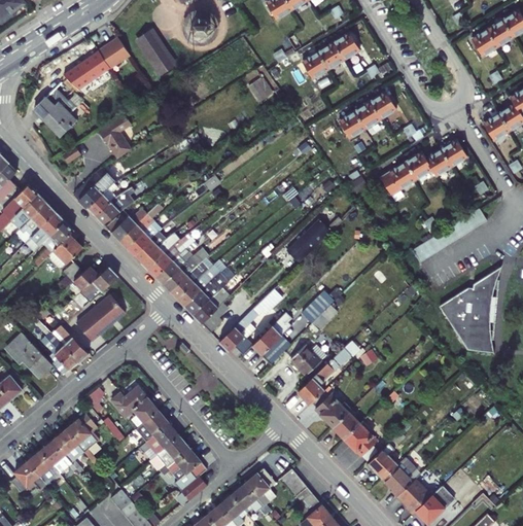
[(24,2),(21,0),(0,0),(0,20),(1,22),(11,13),(10,12),(24,2)]
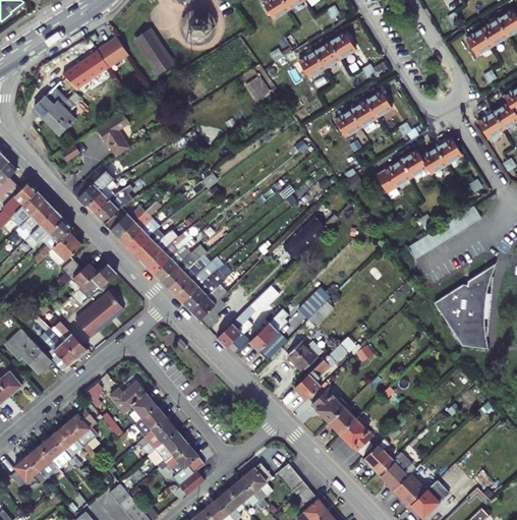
[(284,0),(264,0),(263,1),(274,18),(290,8),(284,0)]
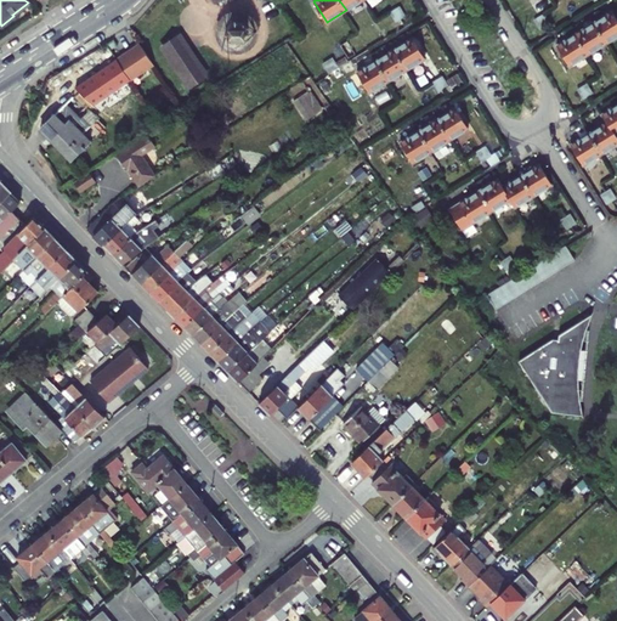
[(362,0),(339,0),(346,10),(362,0)]
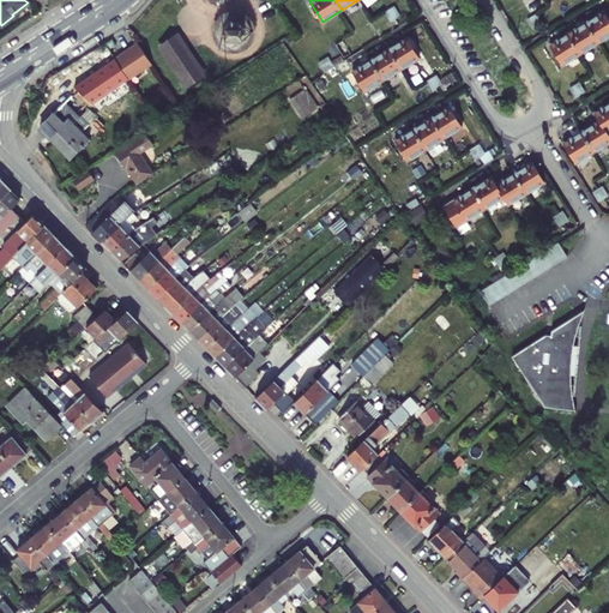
[(175,18),(191,25),(197,14),(181,6),(175,18)]
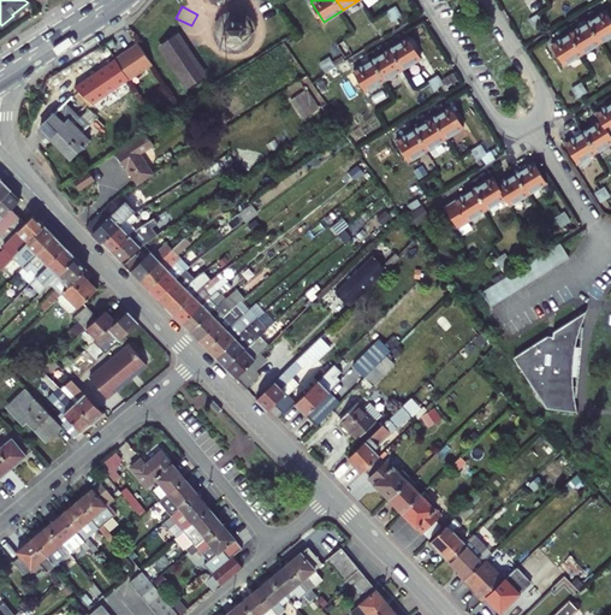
[(395,6),(390,9),(397,18),(401,16),(395,6)]
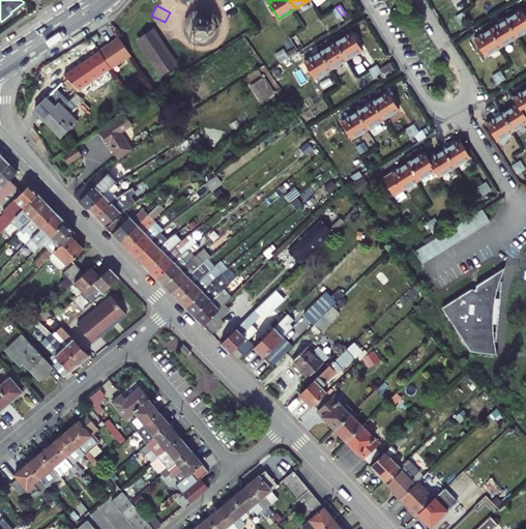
[(338,19),(342,16),(335,7),(331,9),(338,19)]
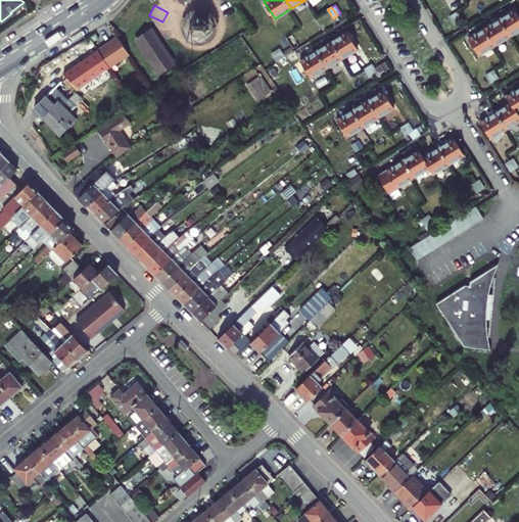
[(518,30),(518,16),(514,9),(499,18),(510,36),(518,30)]
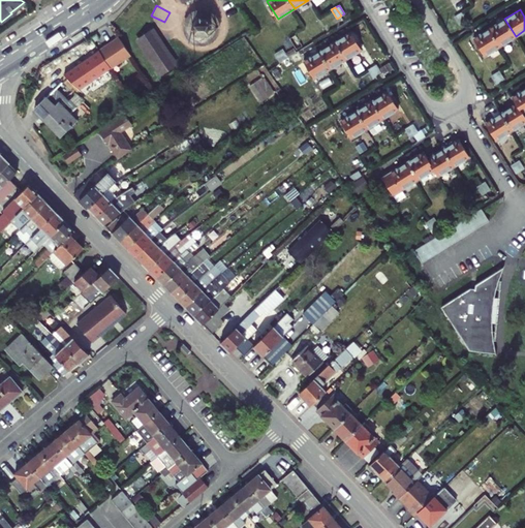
[(462,10),(458,13),(463,22),(467,20),(462,10)]
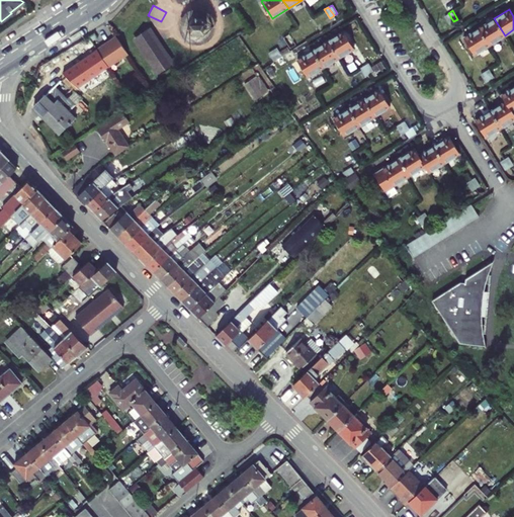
[(453,21),(448,13),(444,15),(450,23),(453,21)]
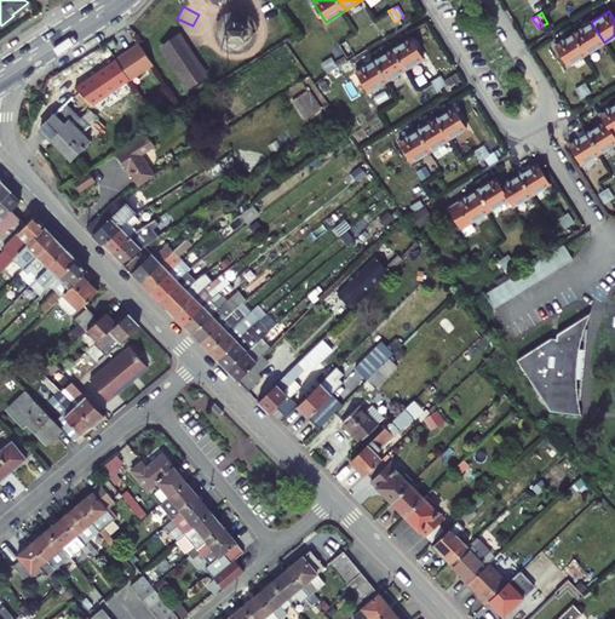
[(249,34),(251,32),(249,28),(249,27),(248,23),(246,22),(245,19),(242,18),(239,18),(236,17),(234,17),(231,18),(229,19),(226,21),(225,23),(223,26),(223,28),(223,32),(223,34),(223,36),(224,39),(226,41),(229,43),(231,44),(234,45),(236,45),(239,45),(241,45),(243,43),(246,41),(248,39),(249,36),(249,34)]
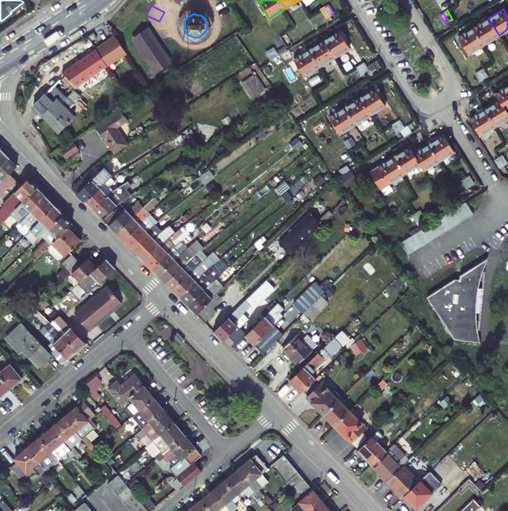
[(488,18),(473,27),(484,44),(499,35),(488,18)]
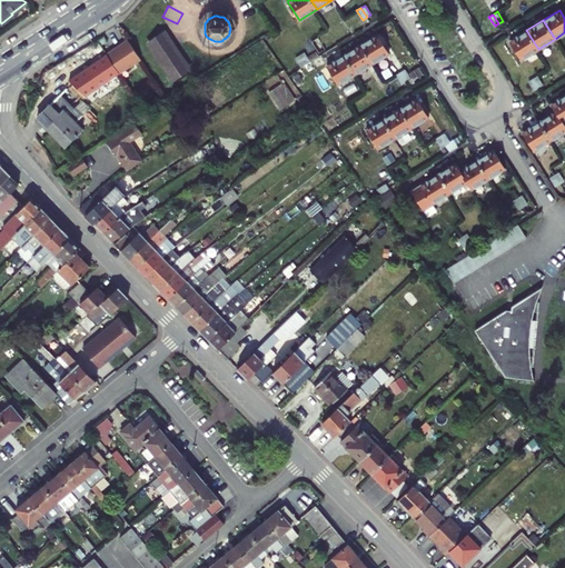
[(105,35),(114,49),(128,39),(119,26),(105,35)]
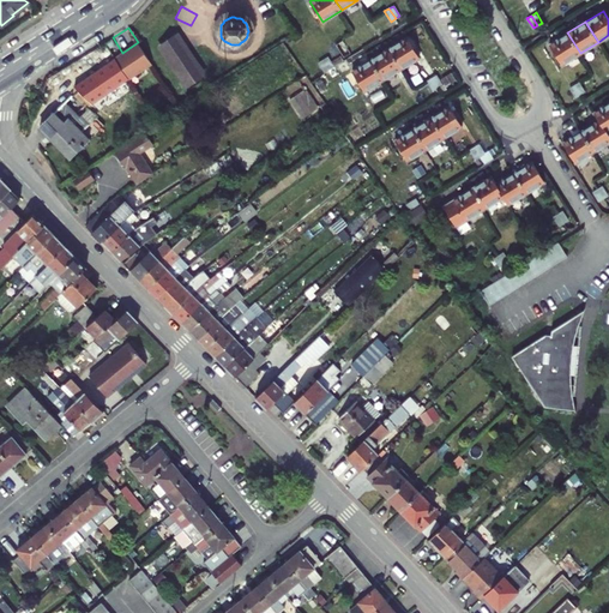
[(567,32),(548,44),(561,65),(580,53),(567,32)]
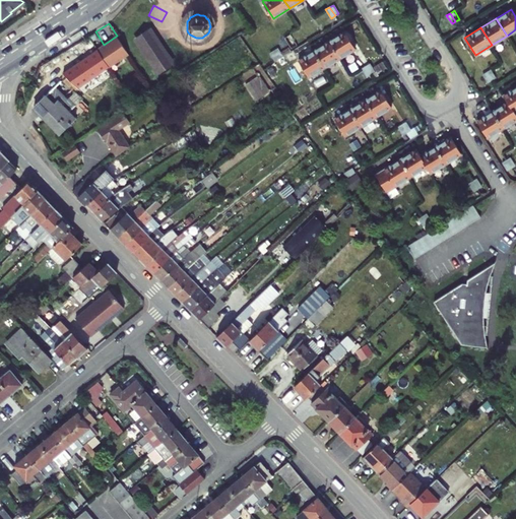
[(136,42),(159,77),(176,66),(152,30),(136,42)]
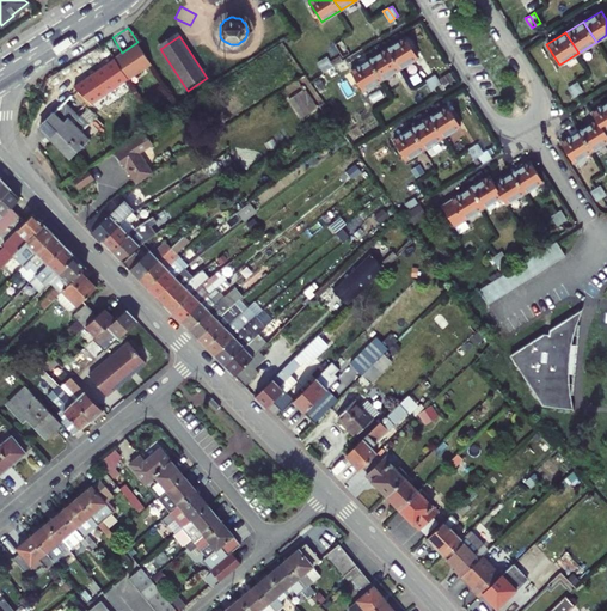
[(404,37),(386,48),(399,68),(417,57),(404,37)]
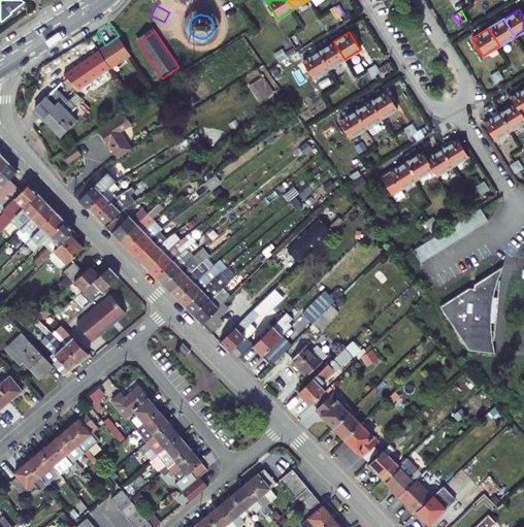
[(333,41),(319,51),(329,68),(345,59),(333,41)]
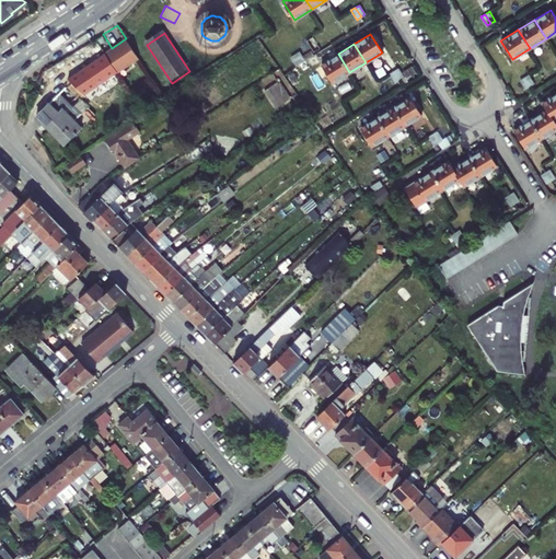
[(290,56),(293,60),(302,55),(299,50),(290,56)]
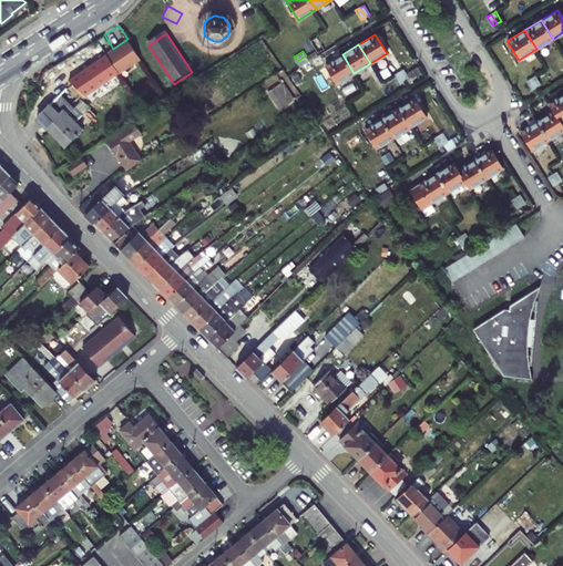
[(343,54),(325,65),(337,84),(354,73),(343,54)]
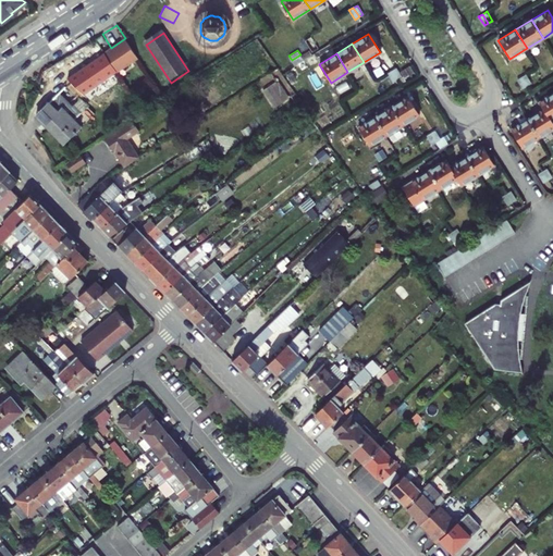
[(303,59),(300,54),(292,60),(294,64),(303,59)]
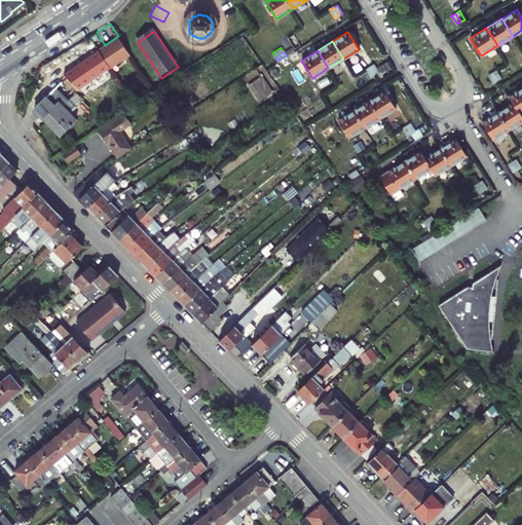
[(373,64),(370,66),(375,74),(378,72),(373,64)]
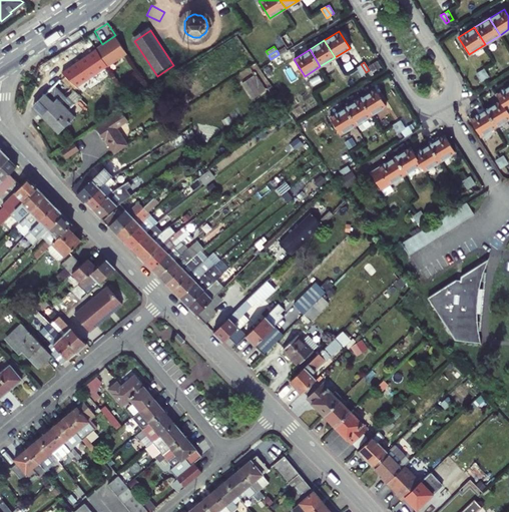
[(366,72),(361,64),(357,66),(362,75),(366,72)]
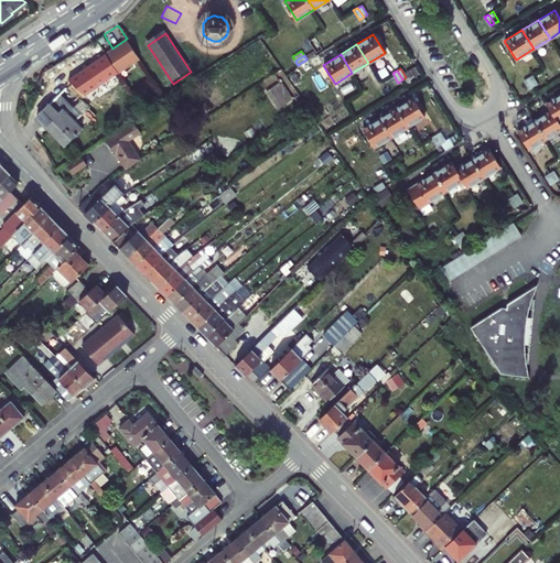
[(527,77),(532,86),(537,84),(531,75),(527,77)]
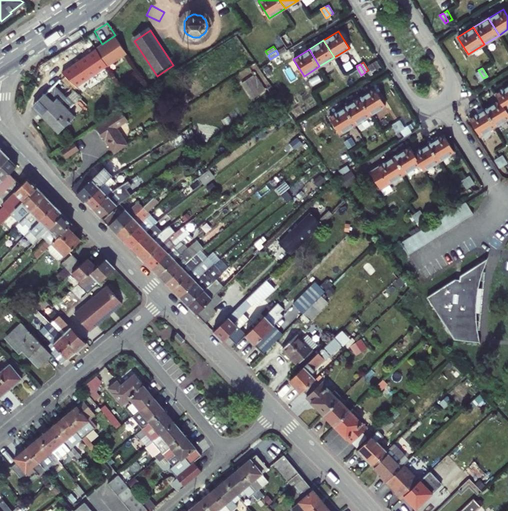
[(483,78),(478,70),(475,72),(480,81),(483,78)]
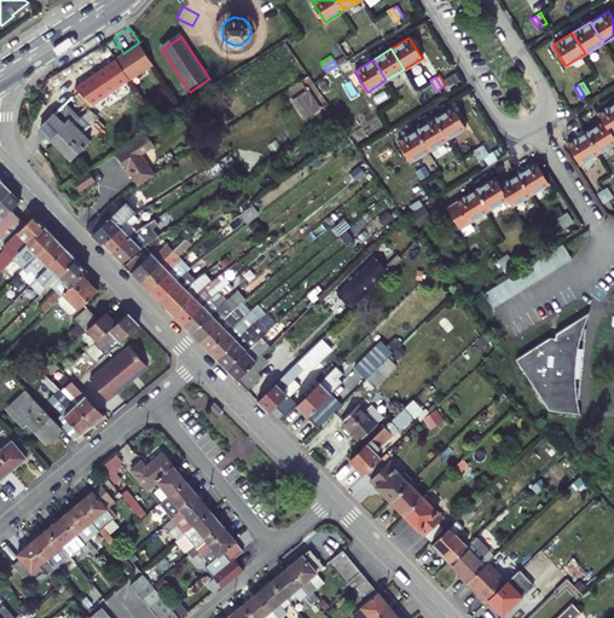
[(290,98),(300,116),(317,108),(306,88),(290,98)]
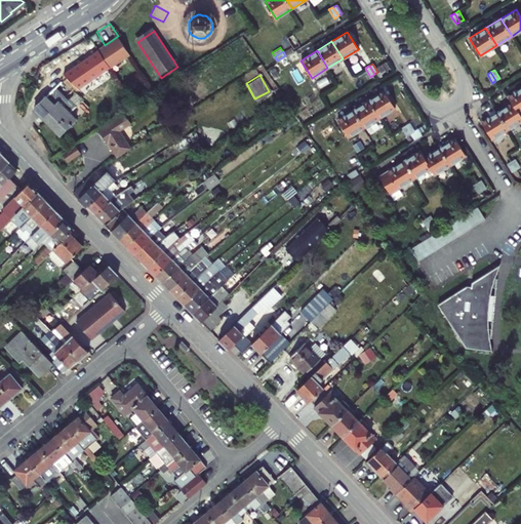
[(56,86),(34,108),(61,135),(77,120),(71,113),(78,107),(70,98),(69,99),(56,86)]
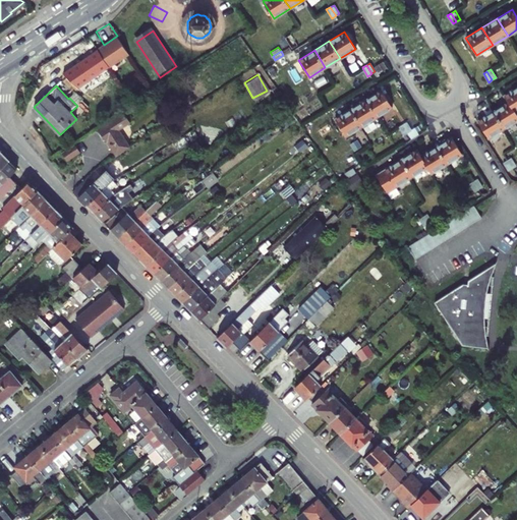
[(516,87),(506,95),(509,101),(516,112),(516,111),(516,87)]
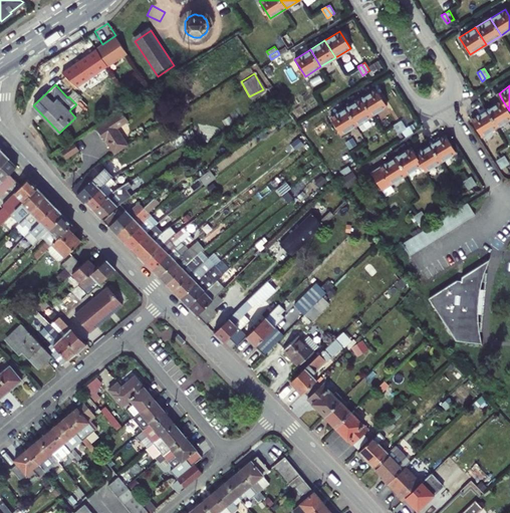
[(375,89),(360,98),(371,115),(387,106),(375,89)]
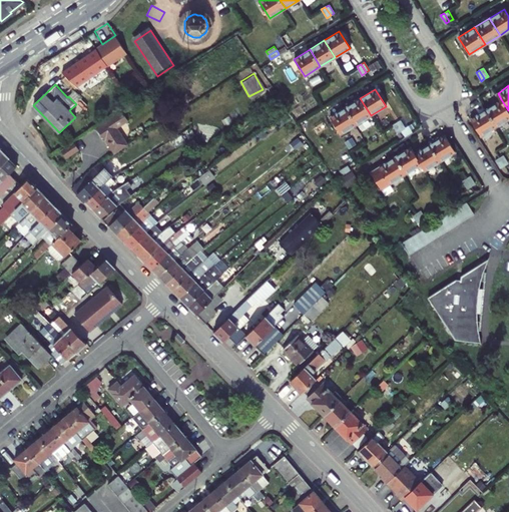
[(371,115),(360,98),(345,107),(356,124),(371,115)]
